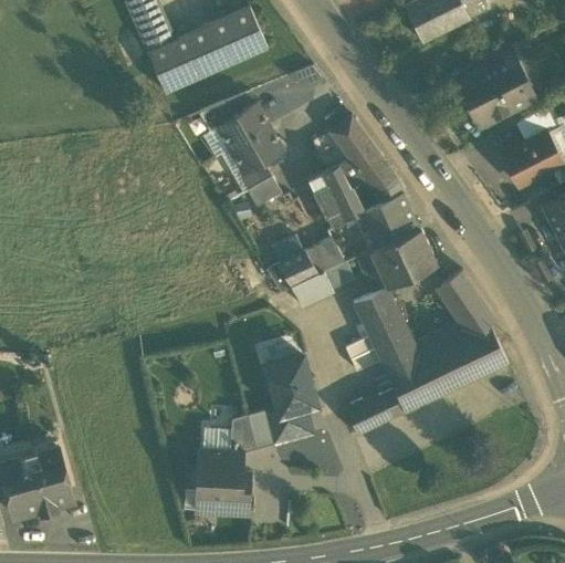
[(126,0),(147,51),(176,40),(159,0),(126,0)]
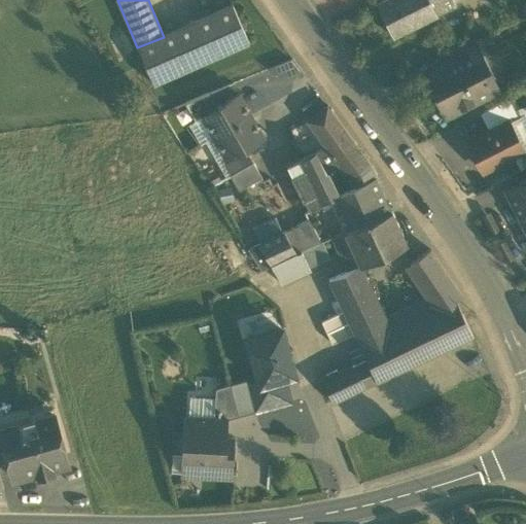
[(394,40),(441,18),(439,12),(434,13),(427,0),(391,0),(378,7),(394,40)]
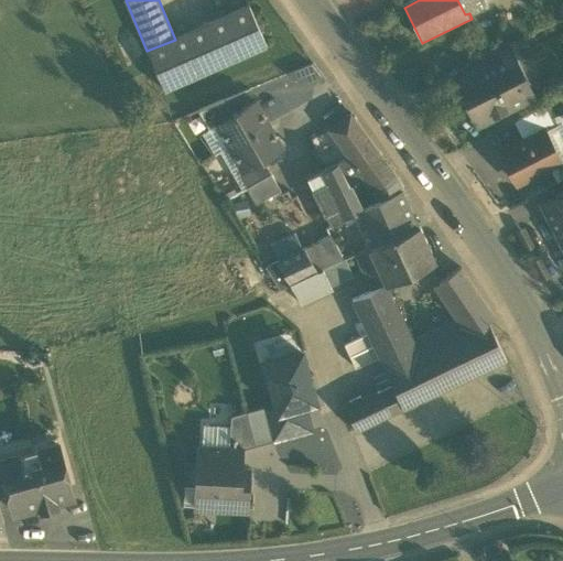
[(457,0),(465,14),(469,13),(472,19),(489,10),(484,0),(457,0)]
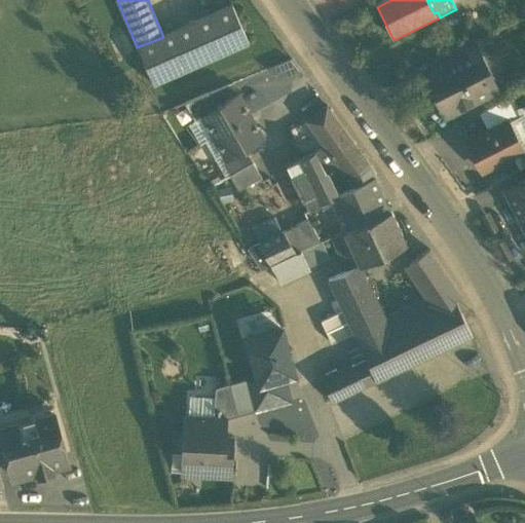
[(232,8),(163,37),(137,47),(153,85),(249,46),(233,8),(232,8)]
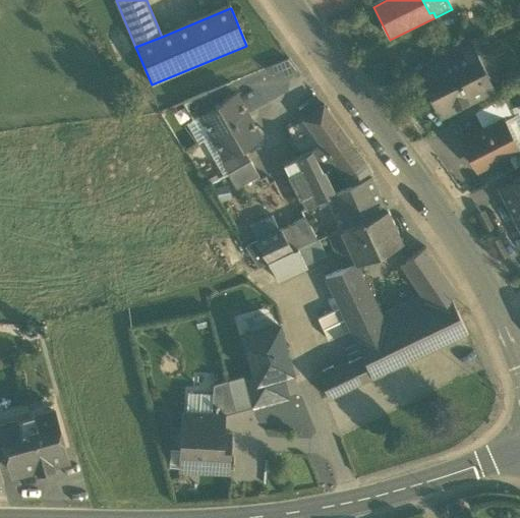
[(434,60),(439,71),(470,56),(465,46),(434,60)]
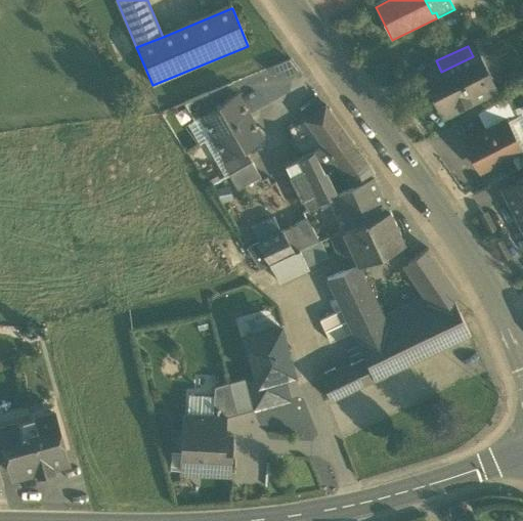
[(425,80),(444,118),(492,94),(473,56),(441,72),(425,80)]
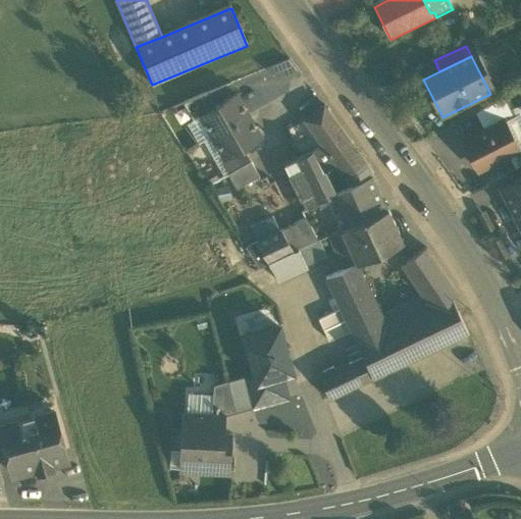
[(195,122),(195,123),(202,118),(202,117),(216,110),(208,96),(185,105),(195,122)]
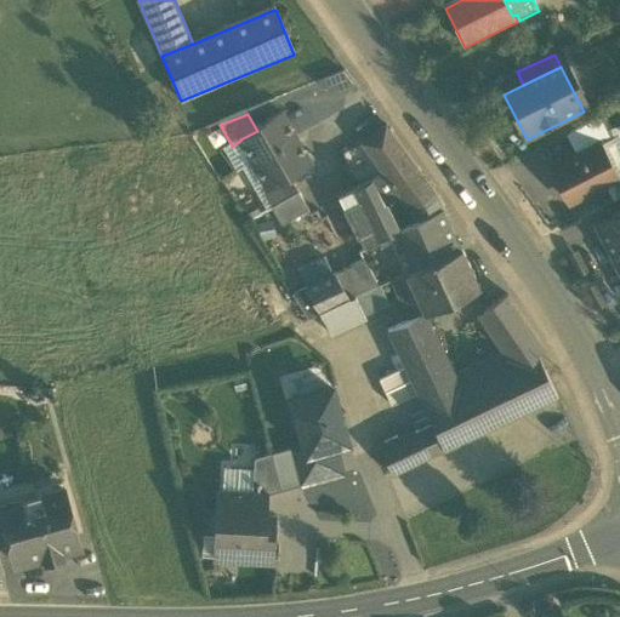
[(238,175),(244,171),(296,141),(282,116),(257,131),(240,140),(240,141),(232,147),(232,146),(223,150),(238,175)]
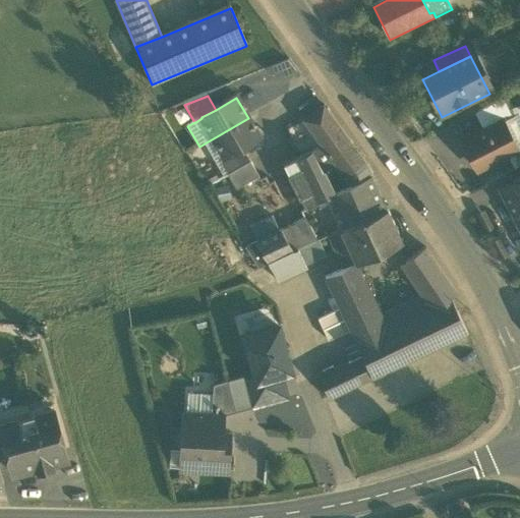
[(476,115),(484,132),(502,123),(502,124),(513,119),(509,112),(504,101),(476,115)]
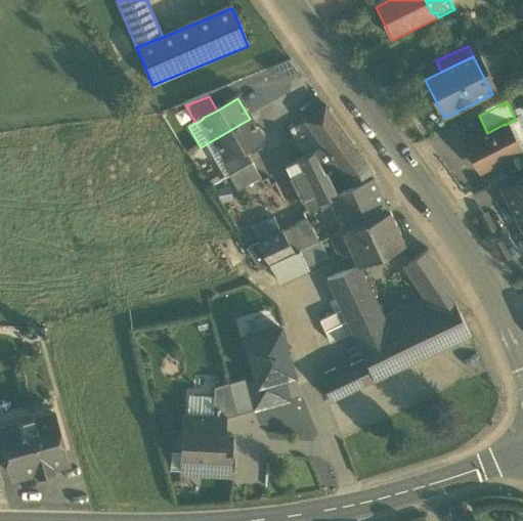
[(522,107),(512,113),(516,120),(505,125),(520,154),(522,153),(522,107)]
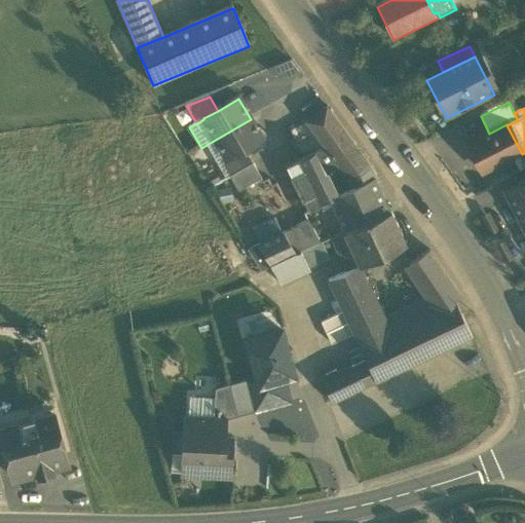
[(307,123),(353,190),(375,181),(367,164),(335,120),(327,109),(307,123)]
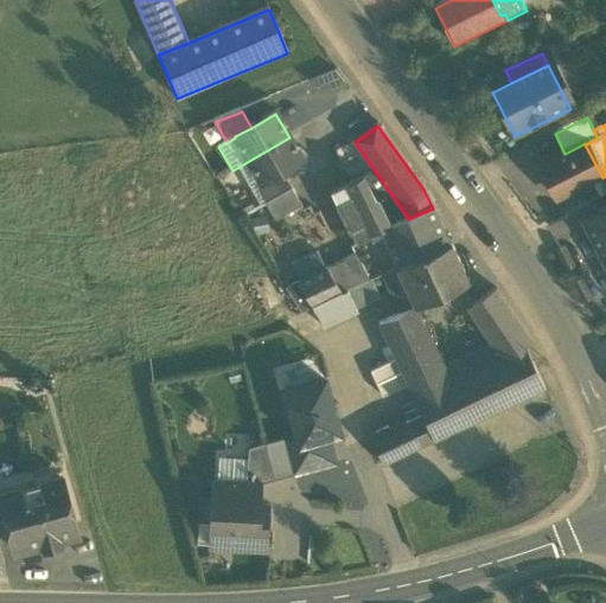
[(289,138),(238,167),(250,190),(255,187),(261,184),(262,185),(284,173),(304,162),(289,138)]
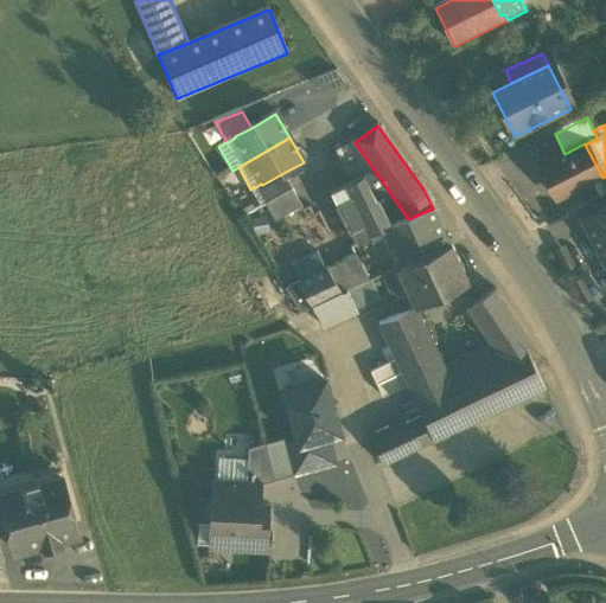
[(541,166),(559,201),(592,184),(603,179),(603,178),(585,145),(585,143),(565,154),(541,166)]
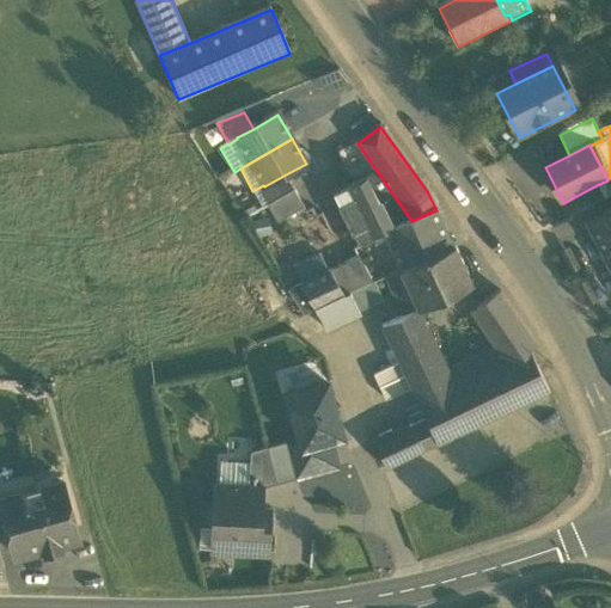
[(304,207),(295,192),(286,174),(264,186),(263,185),(257,189),(269,208),(276,222),(304,207)]
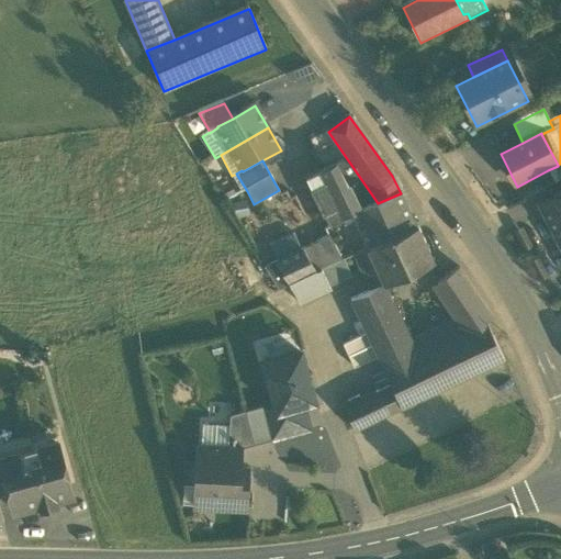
[(548,170),(556,185),(560,181),(560,164),(558,165),(558,166),(548,170)]
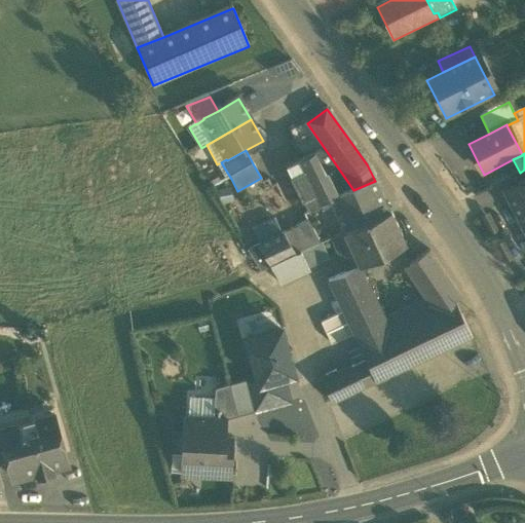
[(322,206),(328,202),(338,197),(328,176),(326,178),(315,157),(302,164),(307,176),(317,197),(322,206)]
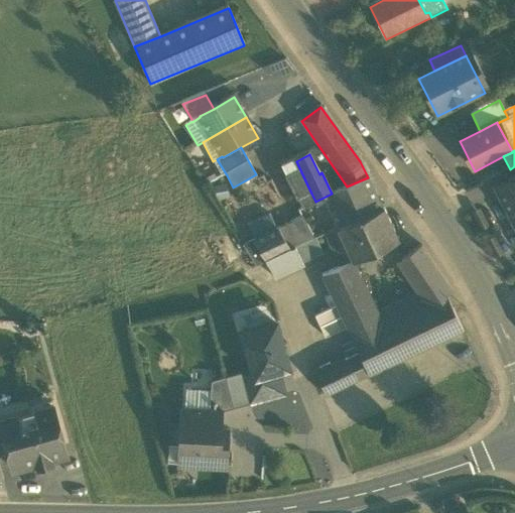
[(288,179),(298,201),(311,194),(301,172),(288,179)]
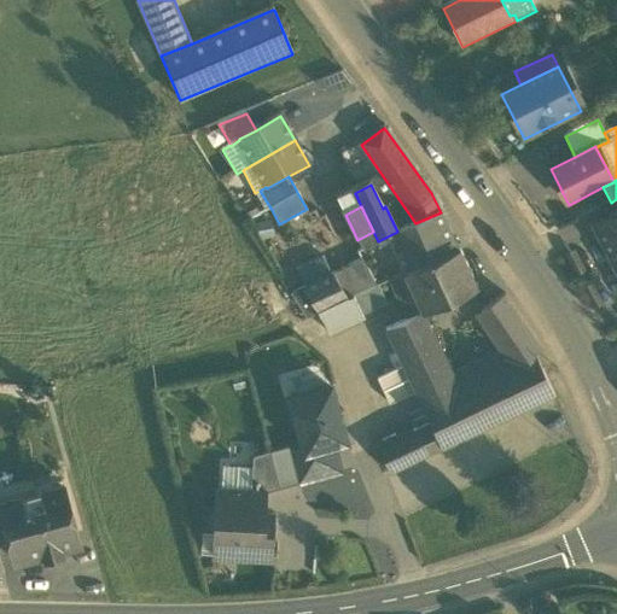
[(415,223),(397,232),(385,238),(388,240),(384,243),(386,247),(390,246),(405,275),(458,251),(441,212),(415,223)]
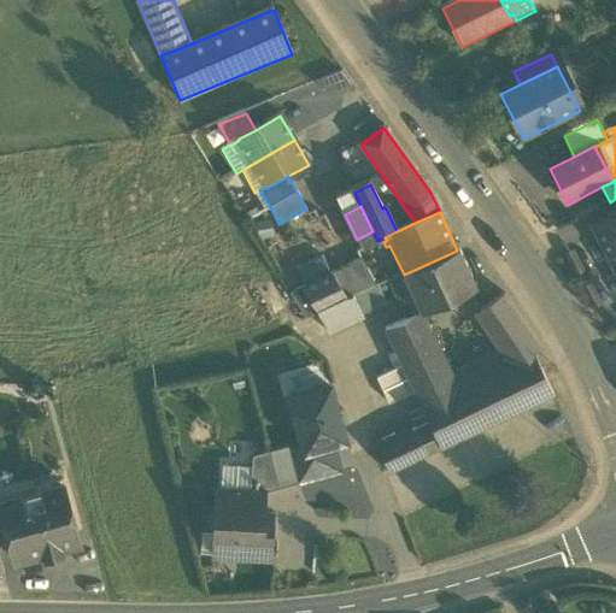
[(594,230),(614,266),(615,265),(615,223),(614,224),(612,220),(594,230)]
